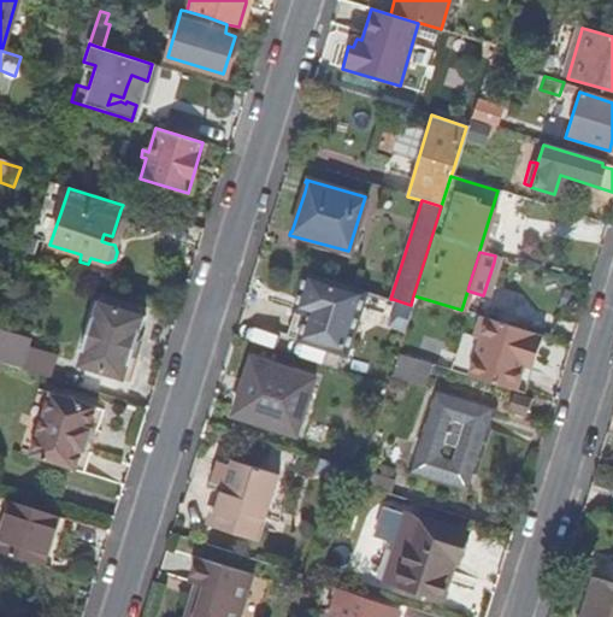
[(310,303),(306,313),(299,339),(346,353),(355,323),(349,312),(357,288),(305,272),(300,289),(298,298),(310,303)]
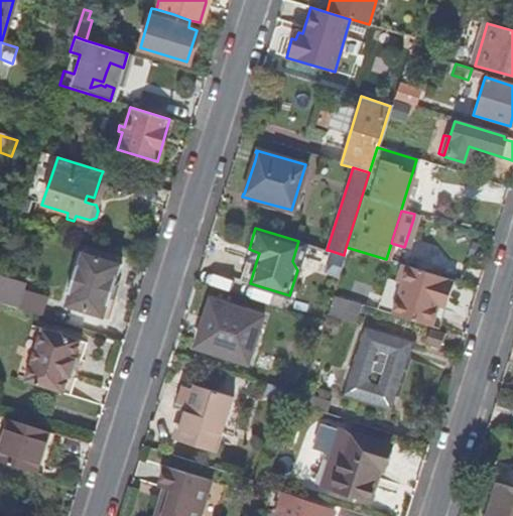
[(259,253),(249,249),(246,258),(256,262),(259,253)]
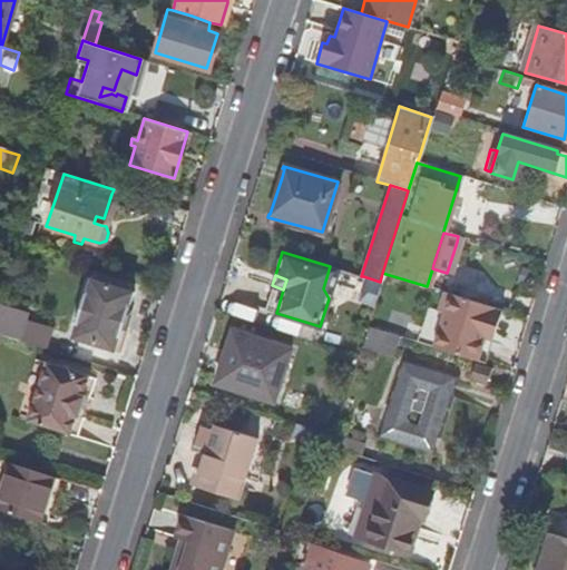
[(130,292),(89,279),(71,337),(113,351),(130,292)]
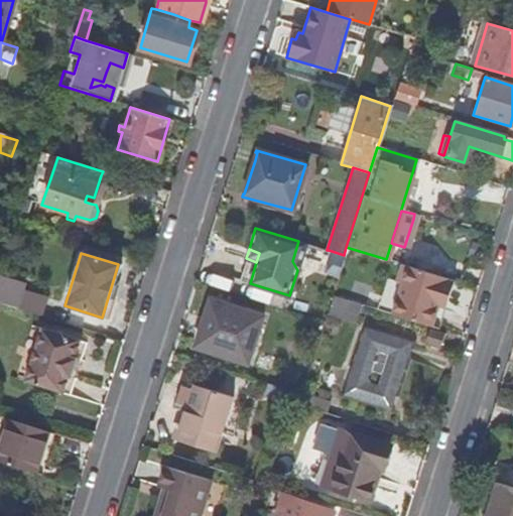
[(453,280),(400,263),(394,281),(399,282),(395,295),(391,306),(389,312),(422,323),(430,326),(437,306),(439,298),(445,300),(446,298),(453,280)]
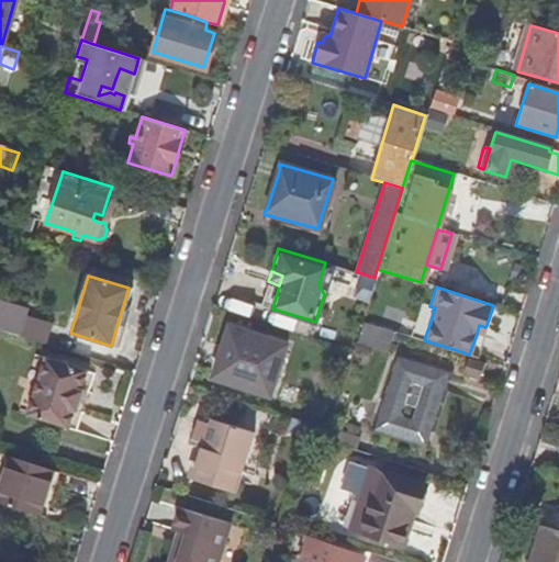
[(0,329),(32,340),(35,329),(21,325),(25,310),(0,302),(0,329)]
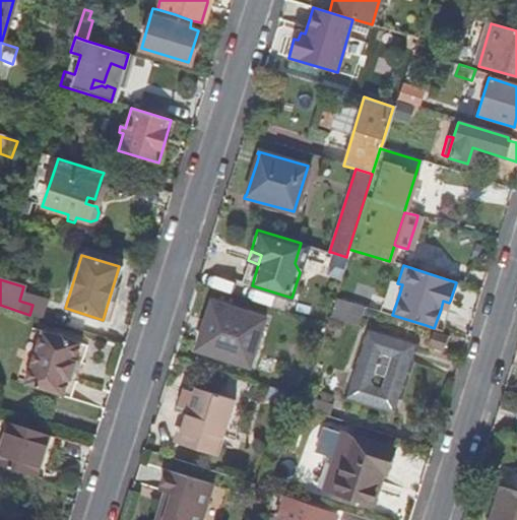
[(357,324),(364,306),(334,296),(328,316),(357,324)]
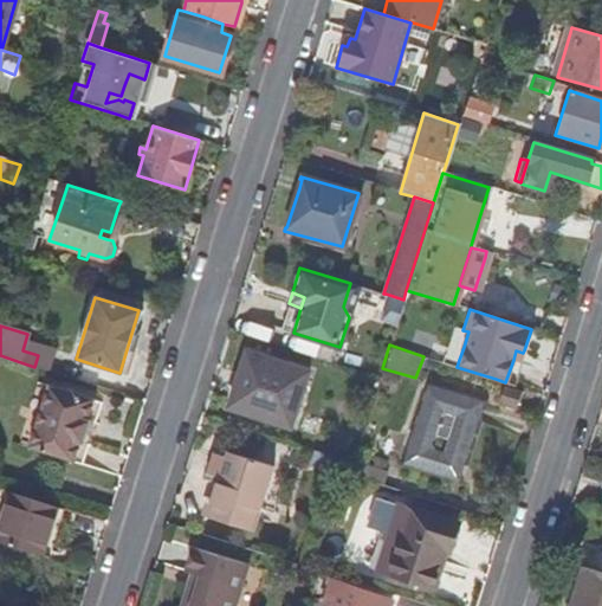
[(520,362),(523,353),(516,350),(513,360),(520,362)]
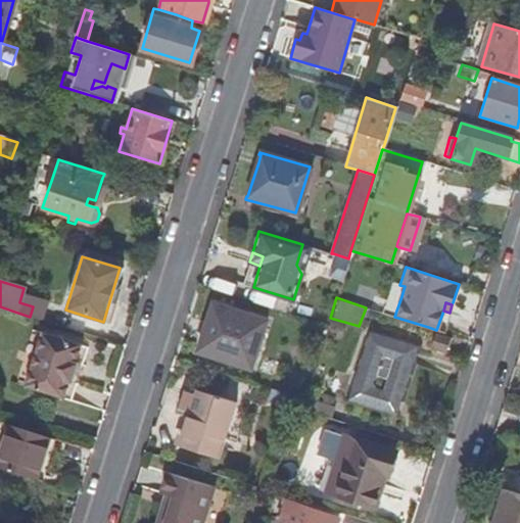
[(266,322),(213,304),(201,339),(207,341),(203,354),(250,369),(266,322)]
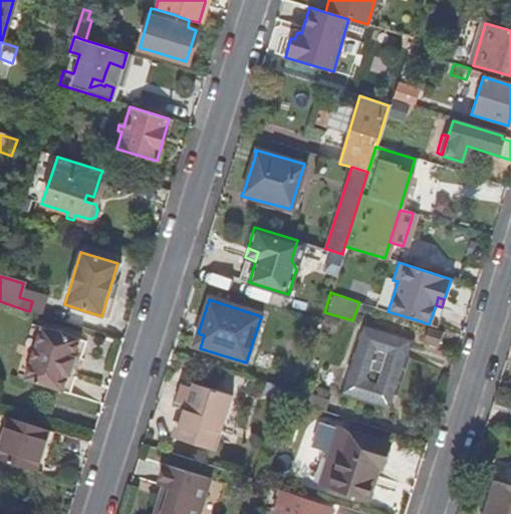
[(442,307),(436,305),(429,324),(435,326),(442,307)]
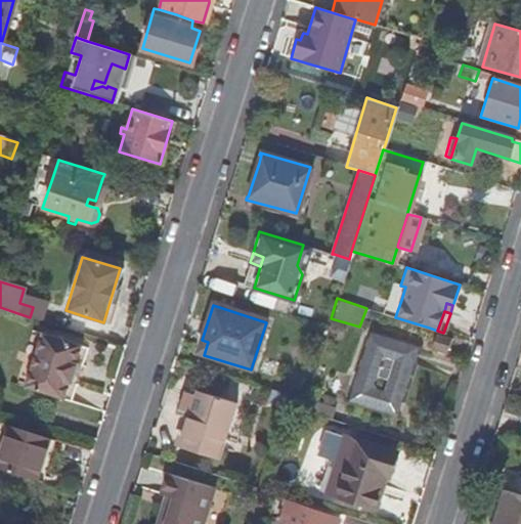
[(416,347),(368,332),(362,348),(347,399),(394,415),(399,400),(406,378),(416,347)]
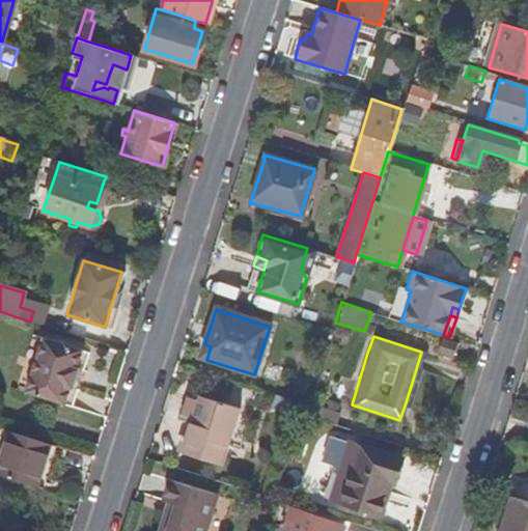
[(80,350),(39,338),(32,361),(23,392),(63,406),(68,388),(72,389),(78,367),(75,366),(80,350)]
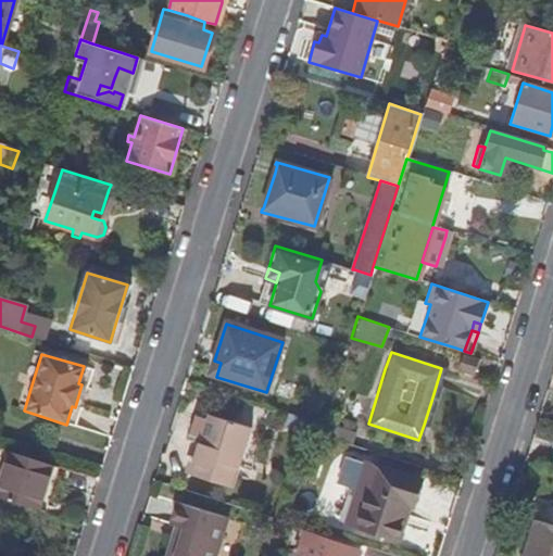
[(478,362),(461,356),(455,373),(473,378),(478,362)]
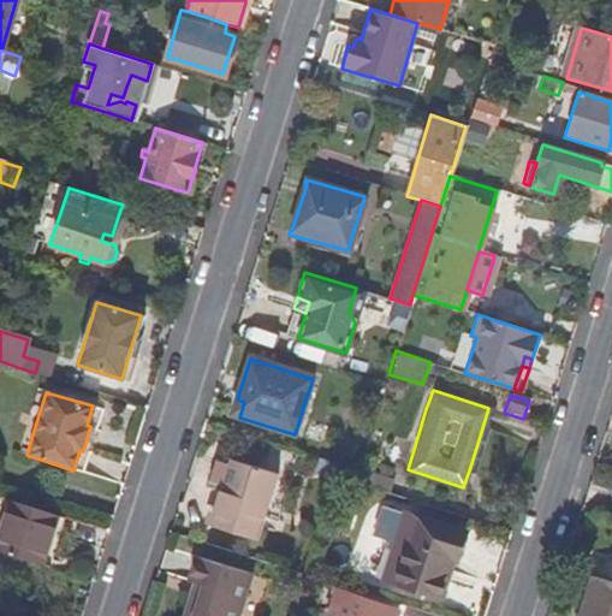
[(232,519),(229,531),(257,539),(265,517),(281,522),(291,493),(283,483),(275,481),(277,473),(232,460),(230,463),(218,461),(211,481),(224,486),(215,514),(232,519)]
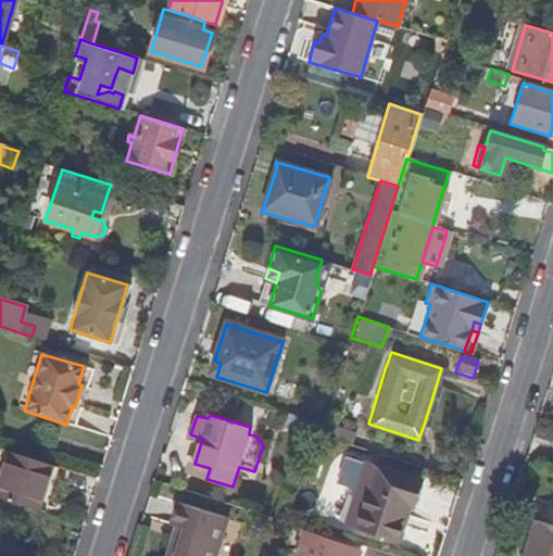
[(11,453),(0,488),(0,497),(38,510),(52,466),(11,453)]
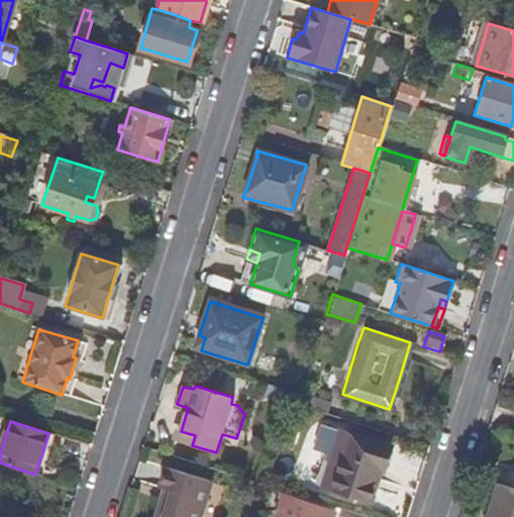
[(386,444),(338,430),(322,485),(368,500),(386,444)]
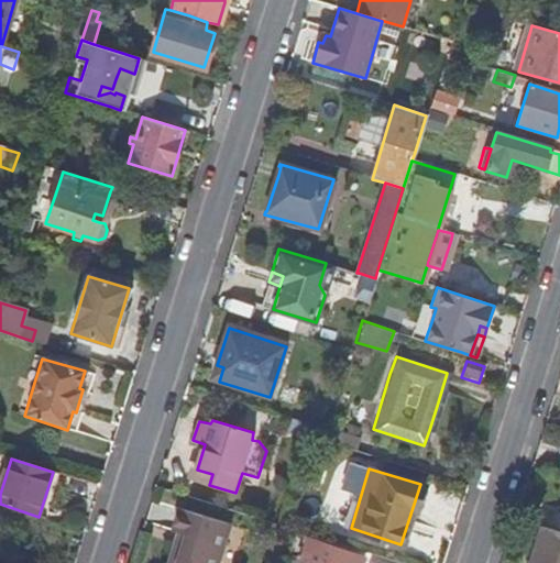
[(212,474),(197,470),(194,479),(209,485),(212,474)]
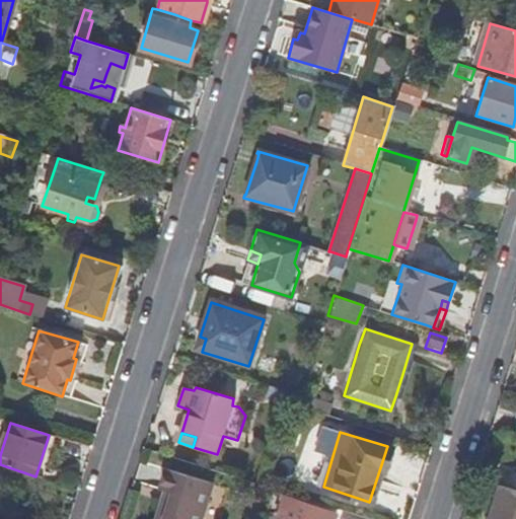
[(167,492),(158,518),(200,518),(211,484),(164,470),(159,489),(163,491),(167,492)]
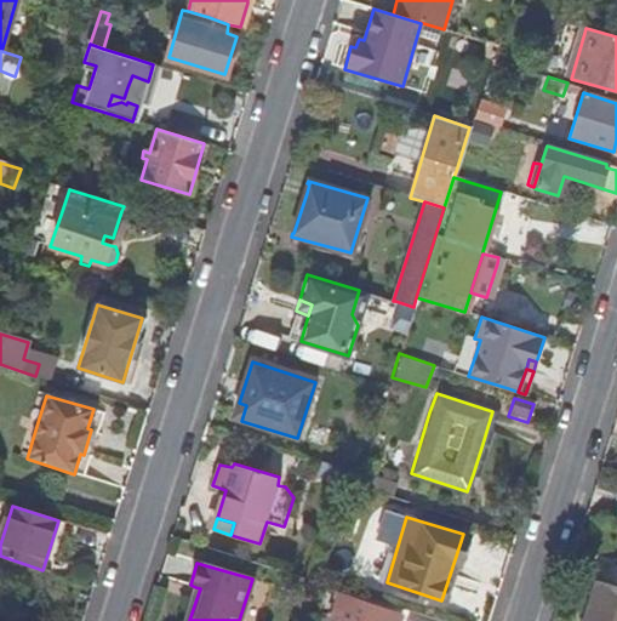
[(616,567),(612,565),(606,585),(616,587),(616,567)]
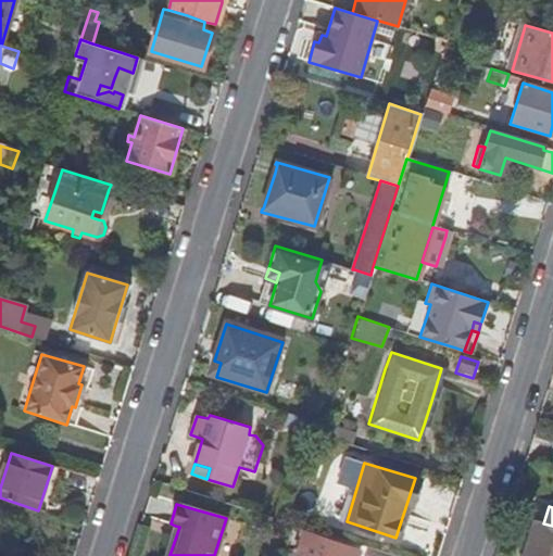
[(533,520),(523,555),(552,555),(552,526),(543,523),(533,520)]
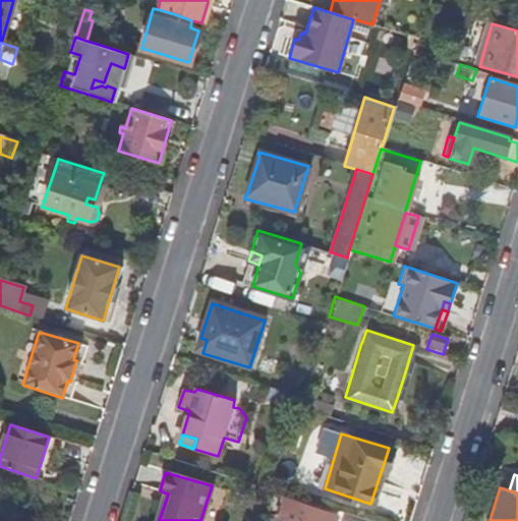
[(154,520),(159,520),(168,494),(164,493),(154,520)]
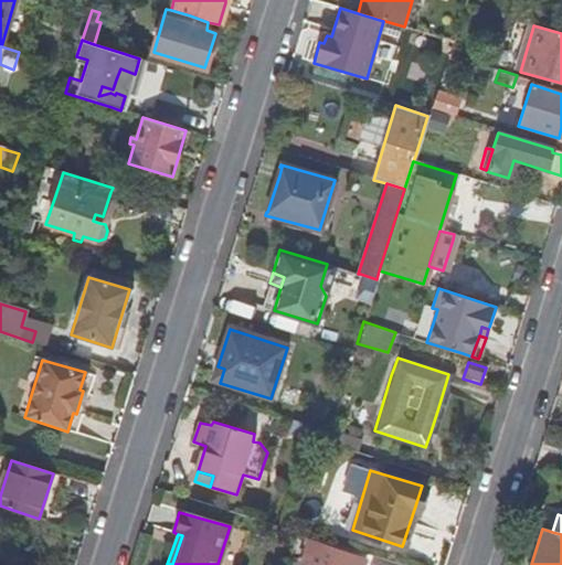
[(346,564),(349,557),(349,555),(306,542),(300,562),(308,564),(346,564)]
